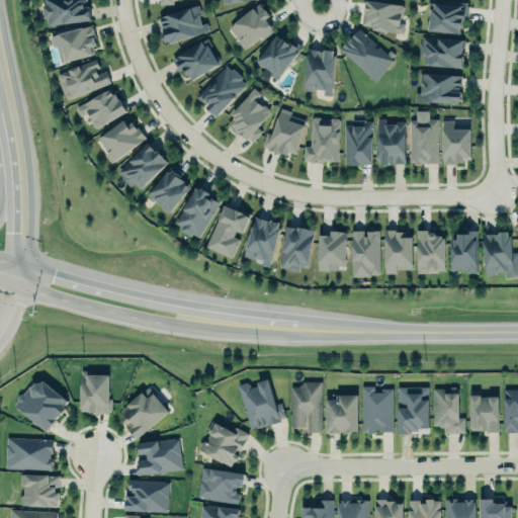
[(46,0),(86,0),(87,1),(83,1),(83,5),(89,4),(91,21),(63,24),(63,23),(48,25),(47,17),(44,17),(42,5),(46,5),(46,0)]
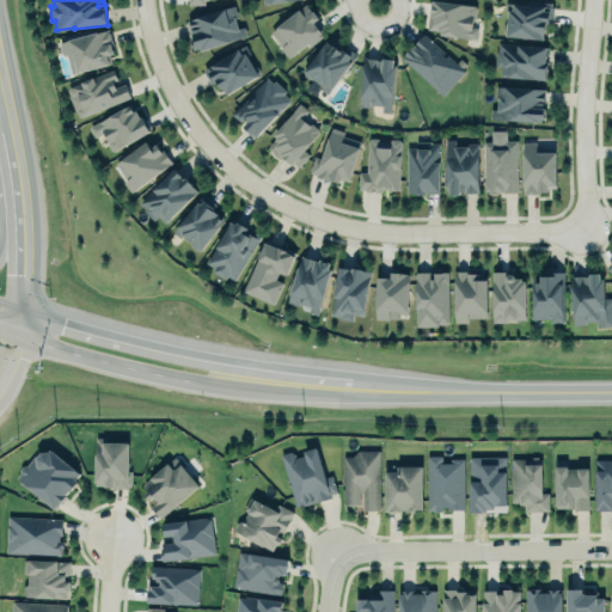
[(478,40),(441,34),(442,30),(428,28),(430,0),(440,0),(478,5),(476,25),(479,26),(478,40)]
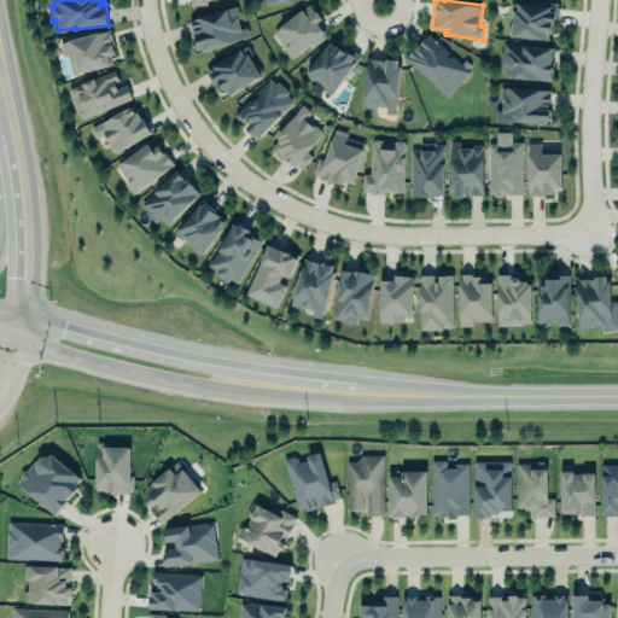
[(518,3),(531,5),(531,1),(557,3),(557,6),(559,6),(558,23),(552,23),(549,40),(512,36),(513,11),(511,11),(512,3),(518,3)]
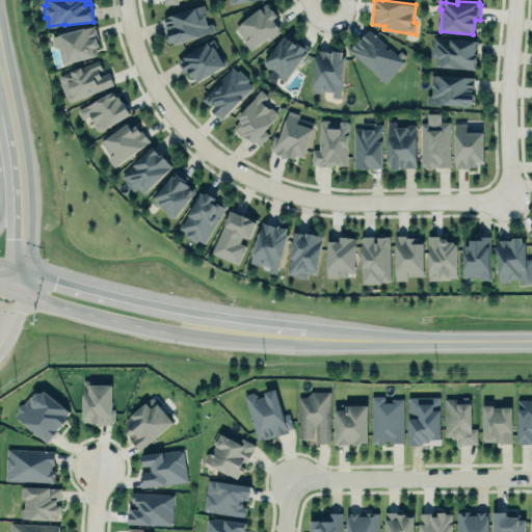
[(235,28),(250,50),(280,27),(273,20),(276,17),(272,10),(271,10),(266,3),(235,28)]
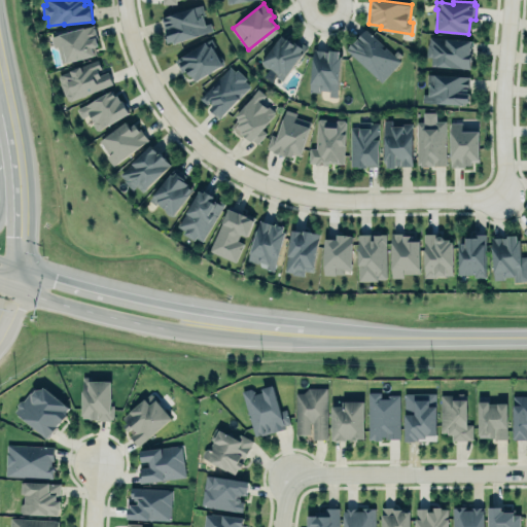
[(161,18),(202,4),(205,15),(203,15),(205,24),(210,23),(212,31),(174,44),(173,41),(168,43),(165,35),(167,34),(161,18)]
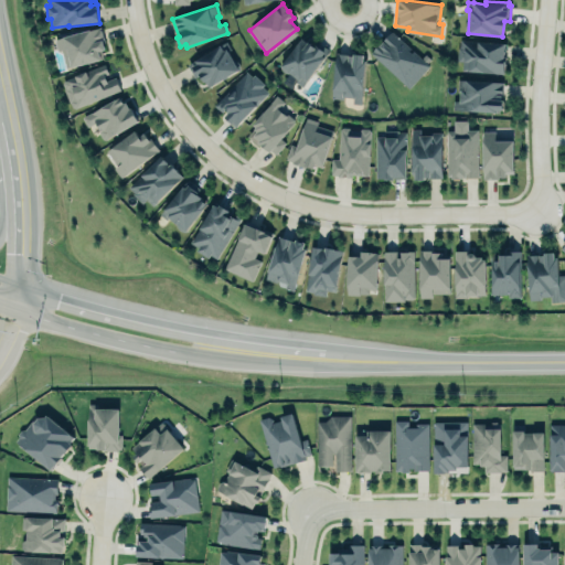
[(55,39),(100,27),(105,42),(103,42),(105,49),(102,50),(104,59),(66,68),(63,50),(57,51),(55,39)]
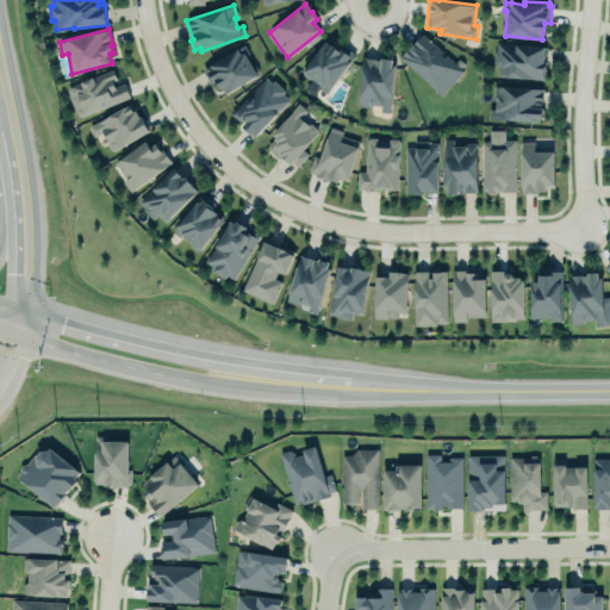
[(402,56),(423,32),(465,70),(442,94),(402,56)]
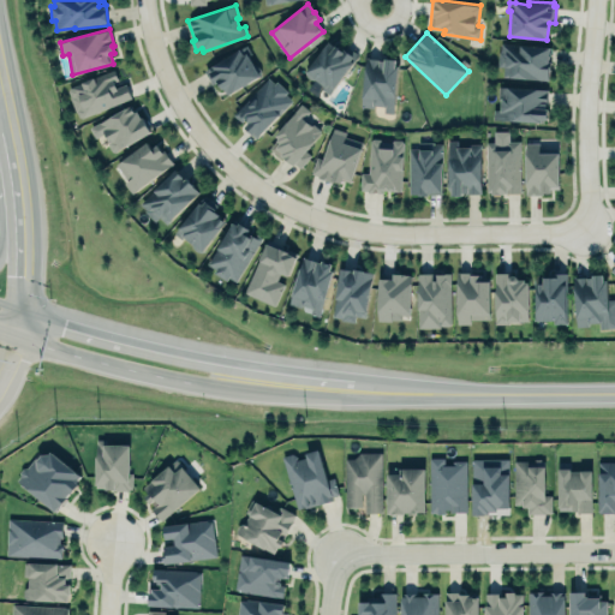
[(305,71),(328,41),(341,51),(345,45),(358,54),(329,94),(321,89),(323,87),(312,78),(310,78),(306,76),(305,71)]
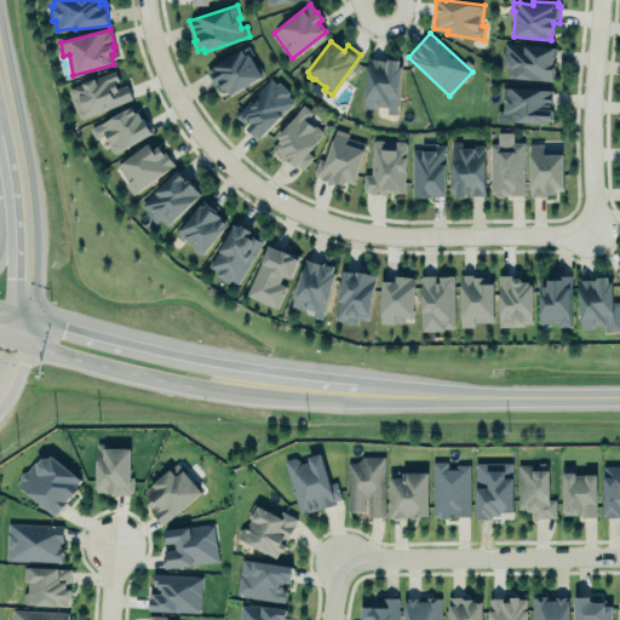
[(555,46),(503,45),(501,67),(506,68),(506,79),(554,80),(555,46)]
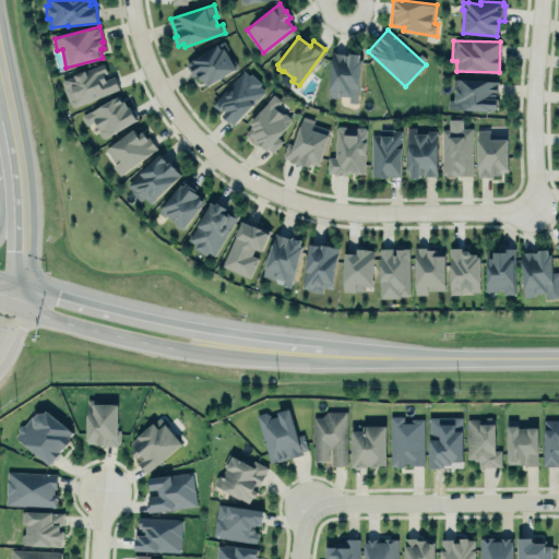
[(204,86),(236,70),(222,42),(183,61),(192,78),(198,74),(204,86)]
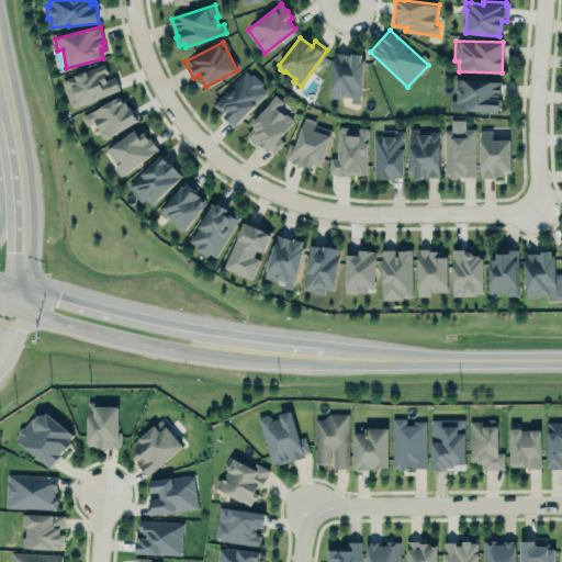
[(330,98),(350,98),(350,103),(360,103),(362,54),(332,53),(330,98)]
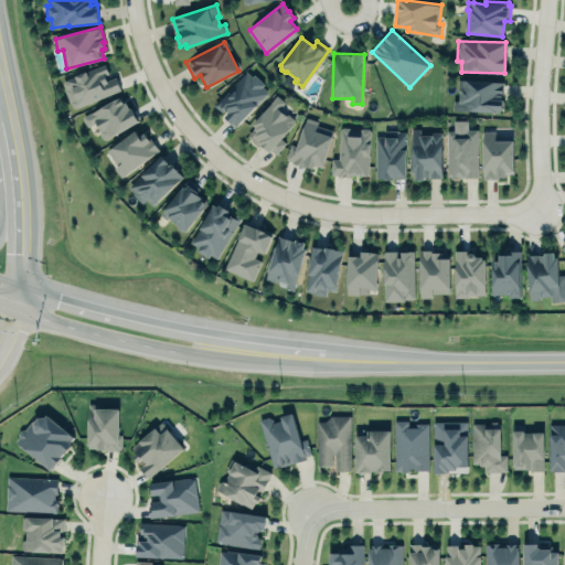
[(62,78),(70,107),(117,93),(109,65),(62,78)]
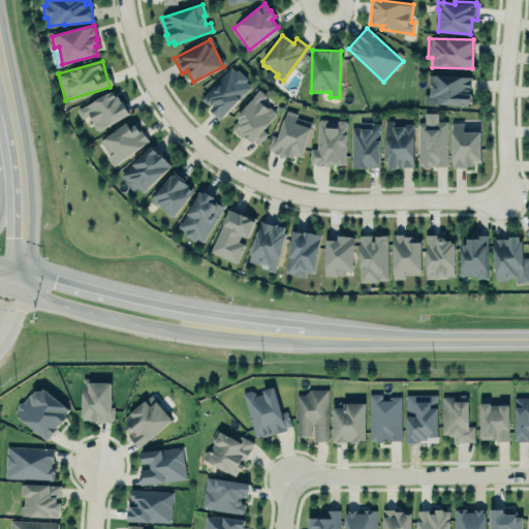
[(219,119),(252,87),(232,66),(199,97),(219,119)]
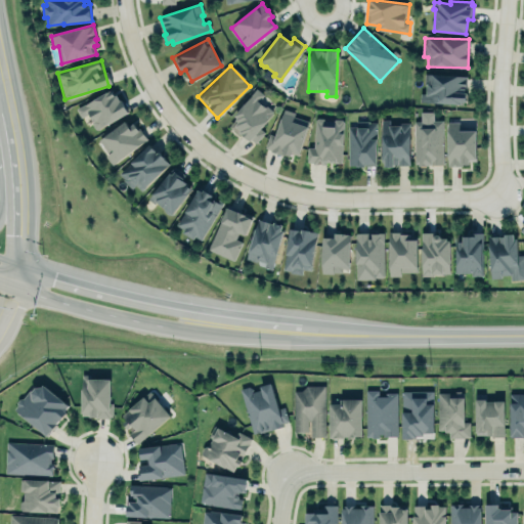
[(420,102),(461,104),(461,102),(466,103),(466,94),(464,94),(465,89),(466,89),(467,76),(425,73),(424,84),(426,84),(425,92),(421,92),(420,102)]
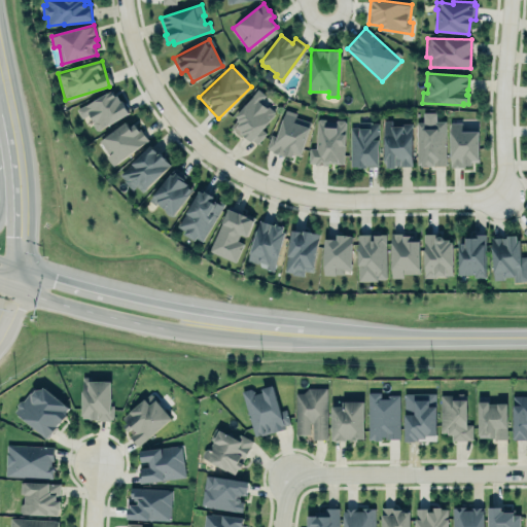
[(258,89),(236,116),(239,118),(237,120),(240,123),(236,127),(242,132),(240,133),(249,140),(251,141),(253,139),(257,143),(266,133),(261,130),(274,113),(274,110),(269,106),(265,106),(259,102),(266,95),(258,89)]
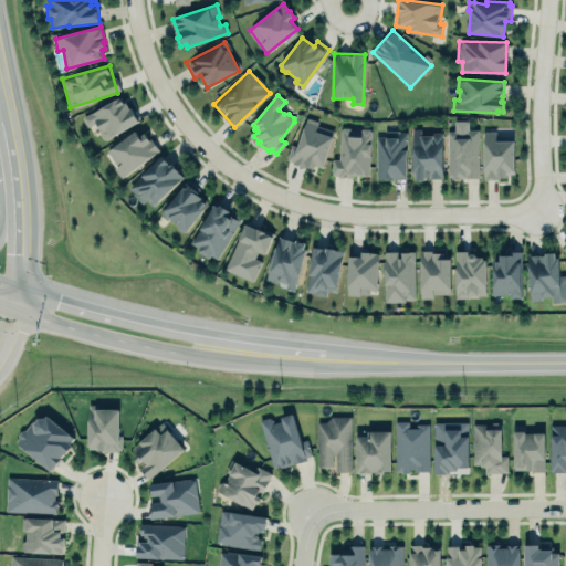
[(82,117),(119,97),(124,105),(126,103),(129,109),(130,109),(138,122),(106,139),(103,139),(98,133),(100,130),(94,123),(87,127),(82,117)]
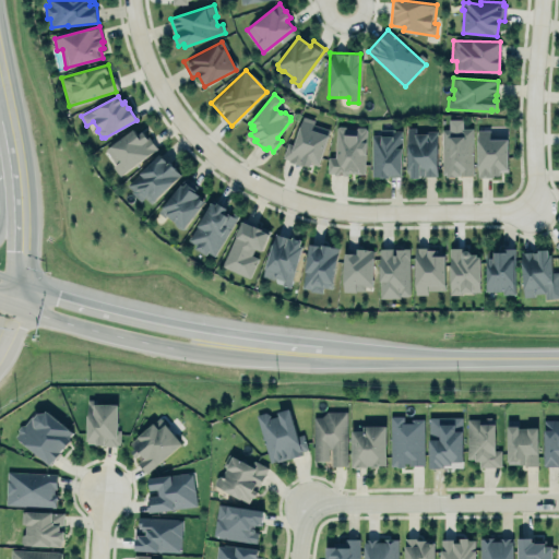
[(330,129),(319,166),(311,164),(310,167),(300,164),(297,165),(293,163),(294,161),(283,157),(287,142),(294,144),(302,116),(314,119),(313,125),(330,129)]
